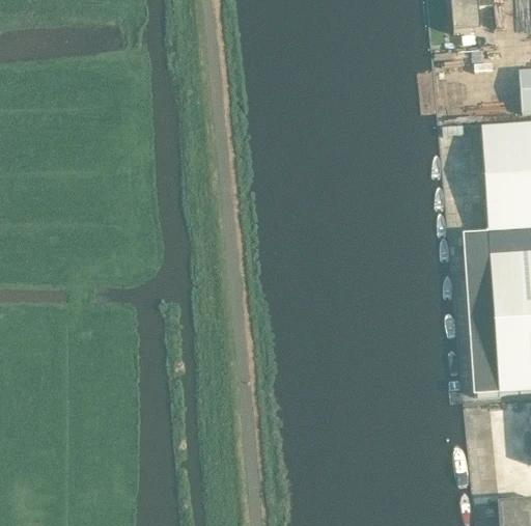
[(449,0),(452,28),(480,26),(478,2),(491,1),(491,0),(449,0)]
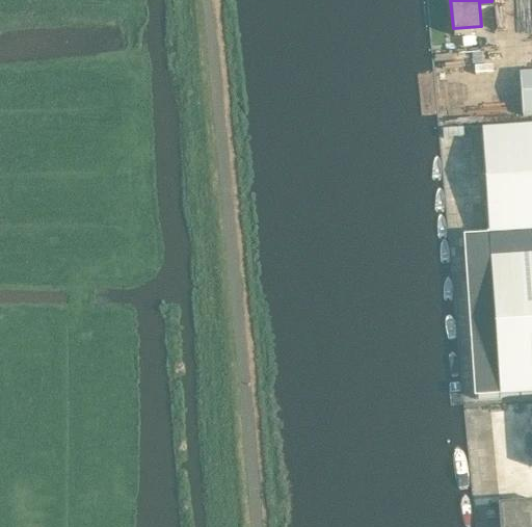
[(531,68),(520,69),(522,110),(531,109),(531,68)]
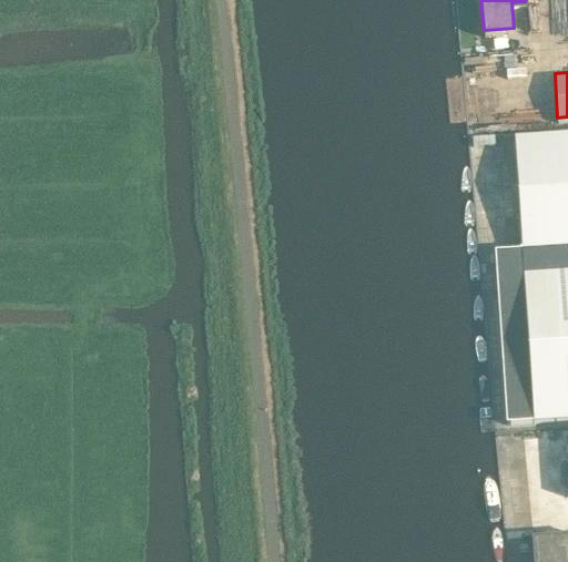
[(567,130),(514,134),(521,245),(567,241),(567,130)]
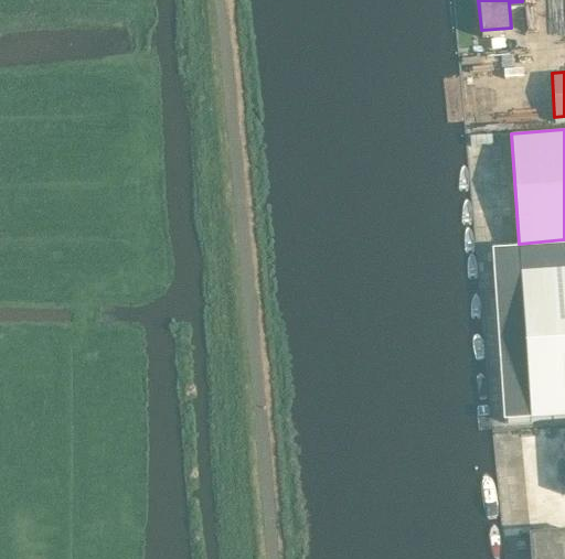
[(530,416),(564,412),(564,239),(519,244),(491,245),(503,416),(530,415),(530,416)]
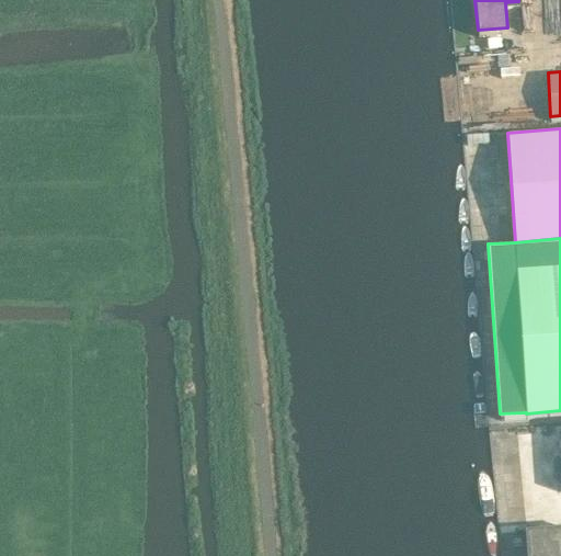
[(560,555),(560,526),(525,529),(526,555),(560,555)]
